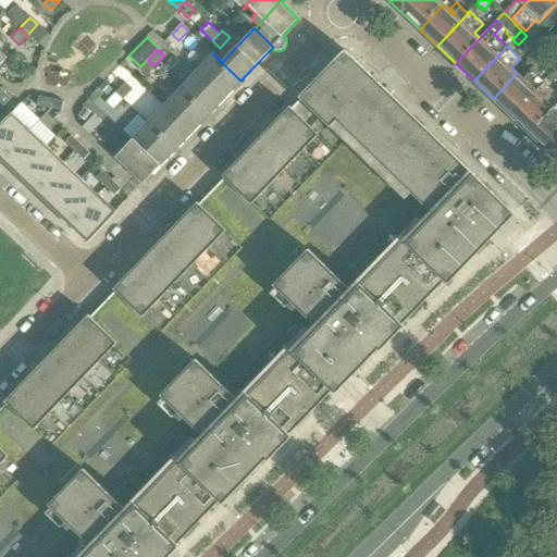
[(0,448),(8,456),(0,463),(0,556),(168,556),(180,545),(177,543),(219,500),(222,504),(265,459),(268,460),(292,435),(289,434),(332,391),(335,394),(379,348),(380,350),(404,325),(401,324),(444,281),(447,284),(514,214),(344,50),(298,97),(300,99),(313,112),(305,122),(318,135),(300,152),(284,170),(268,186),(264,190),(250,205),(224,178),(210,194),(222,206),(211,218),(225,231),(208,248),(192,265),(176,282),(160,299),(141,318),(115,292),(90,318),(116,344),(100,361),(84,378),(67,395),(51,411),(33,430),(7,404),(0,410),(0,432),(2,435),(0,436),(0,448)]
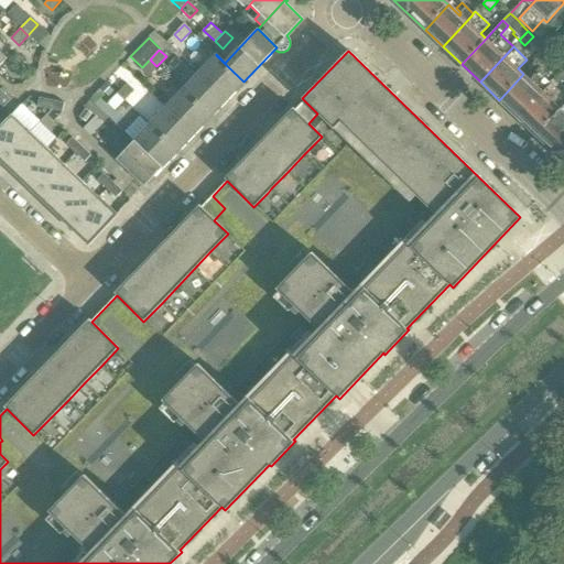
[(216,55),(199,73),(227,99),(243,82),(216,55)]
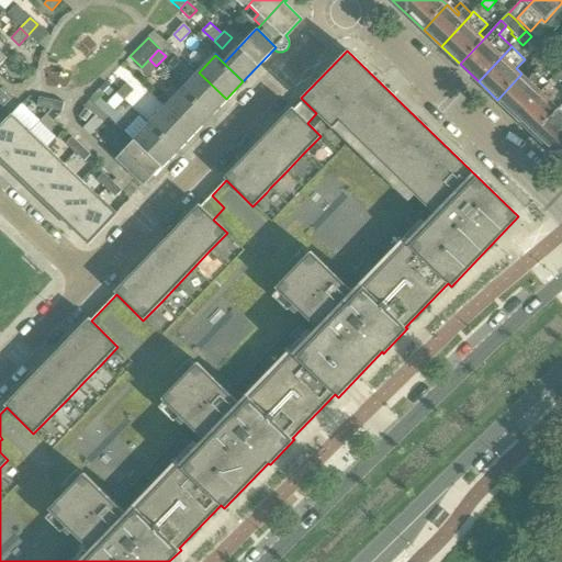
[(156,66),(149,59),(139,69),(147,76),(156,66)]
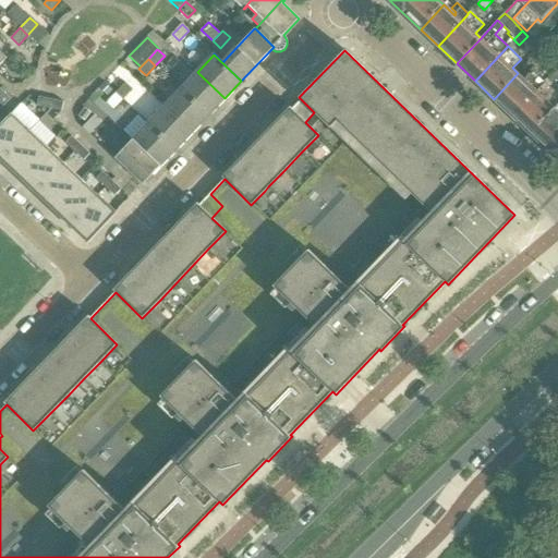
[(557,64),(552,59),(546,64),(553,71),(557,64)]
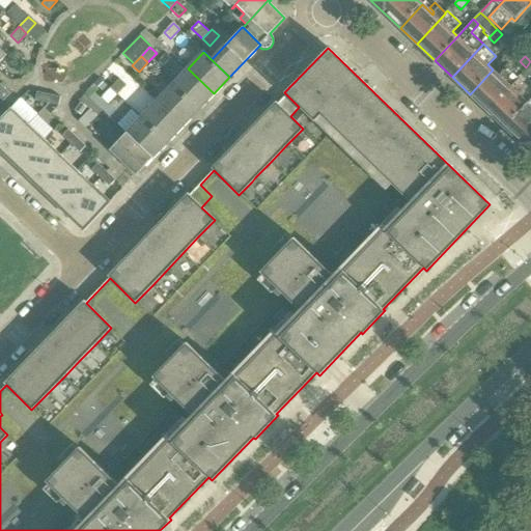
[(470,94),(487,111),(519,78),(505,66),(498,75),(493,70),(470,94)]
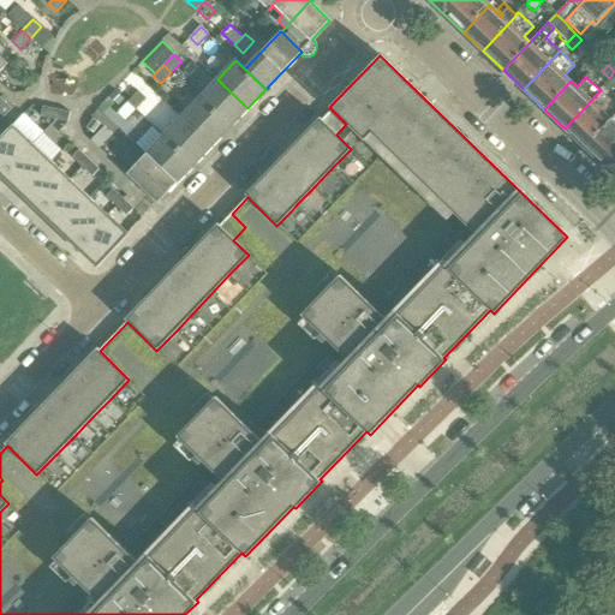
[(218,79),(199,97),(230,127),(248,108),(218,79)]
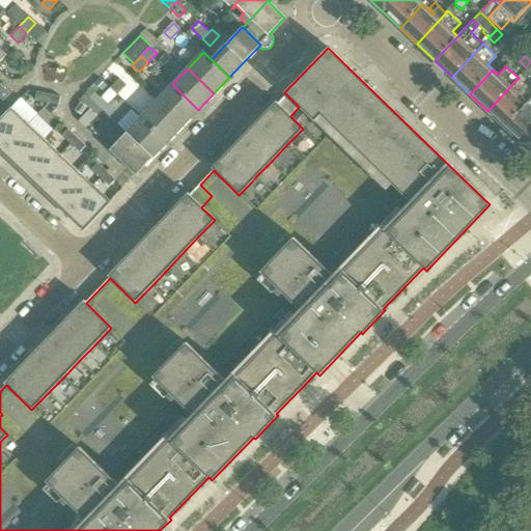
[(487,111),(504,127),(528,103),(522,98),(530,89),(519,78),(487,111)]
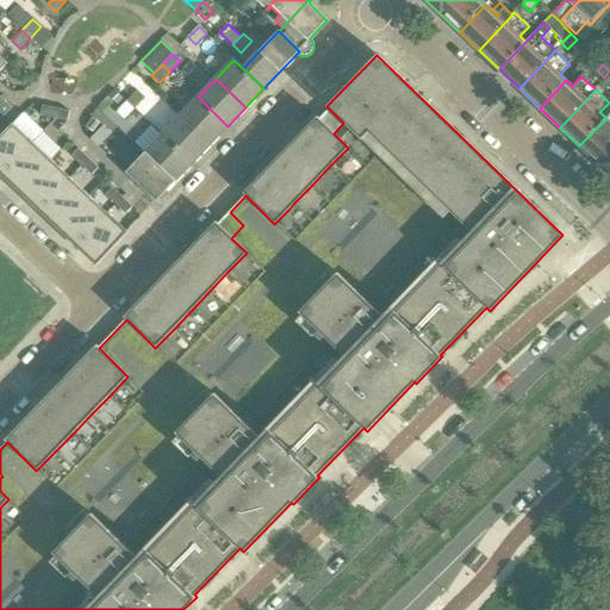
[(136,91),(126,101),(134,109),(144,98),(136,91)]
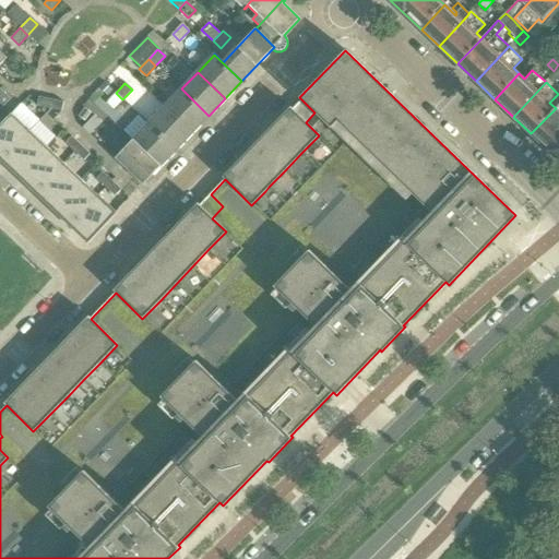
[(0,109),(10,99),(0,88),(0,109)]
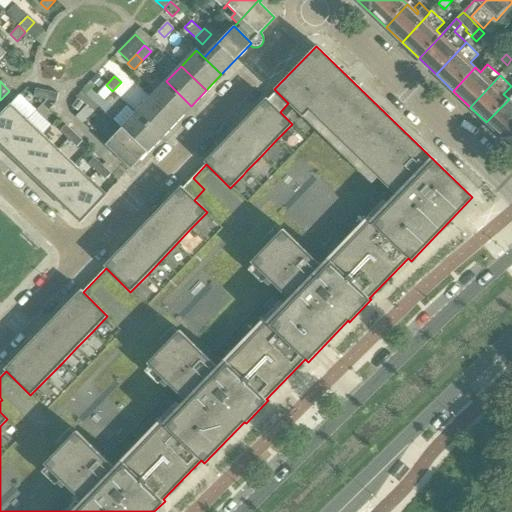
[(166,81),(150,97),(176,122),(191,106),(166,81)]
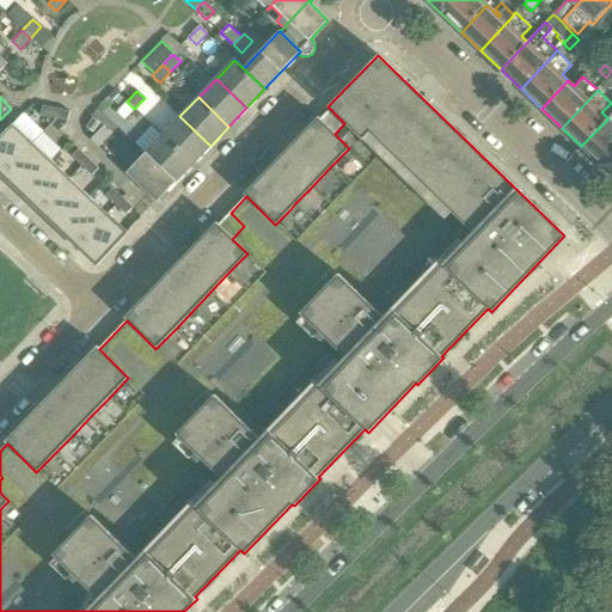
[(43,110),(56,117),(61,109),(48,102),(43,110)]
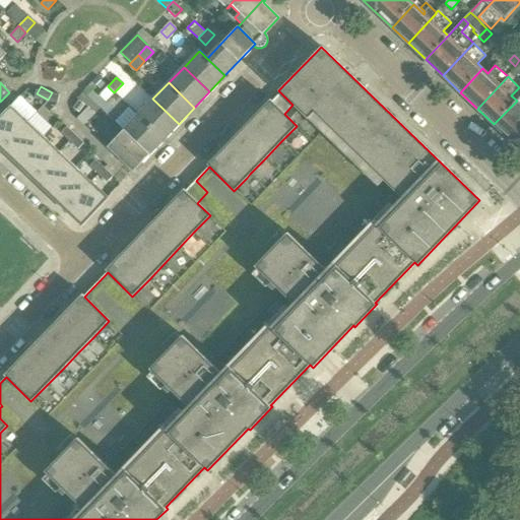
[(114,92),(108,86),(99,95),(106,103),(114,92)]
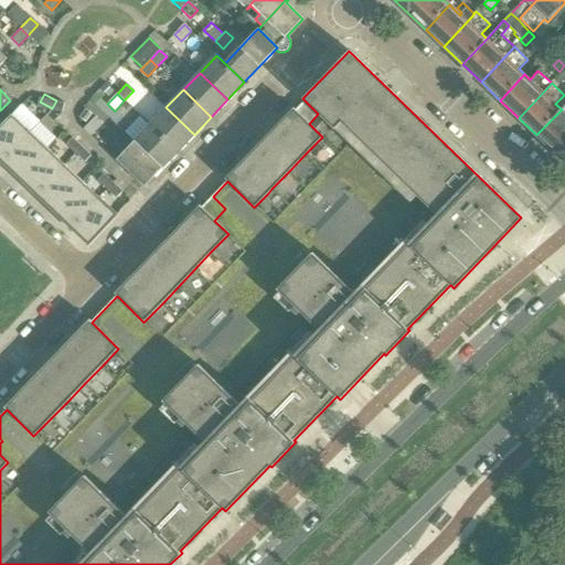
[(56,100),(52,108),(63,115),(67,107),(56,100)]
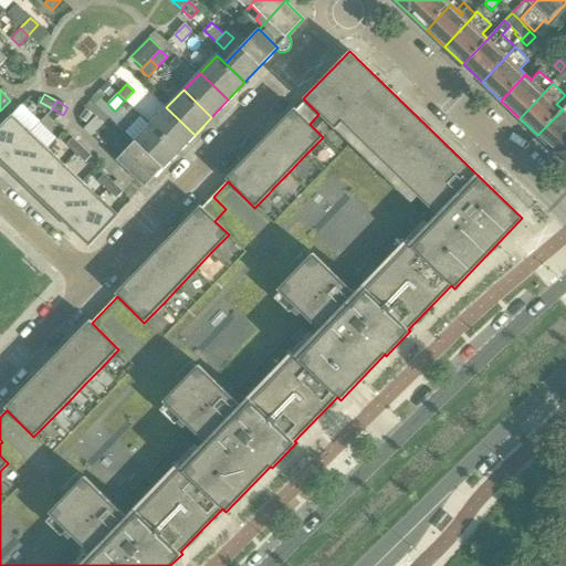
[(296,111),(310,124),(318,114),(305,101),(296,111)]
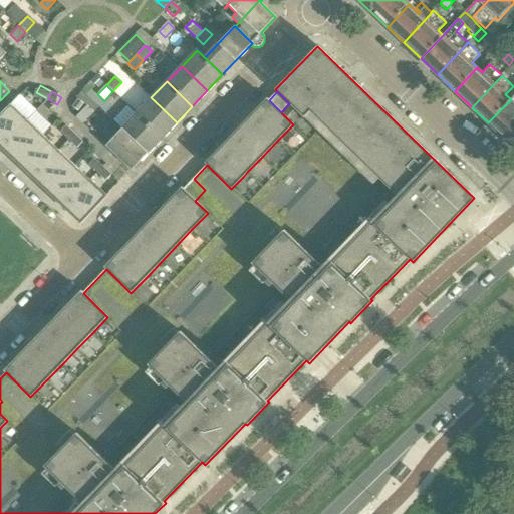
[(151,97),(136,113),(162,139),(177,122),(151,97)]
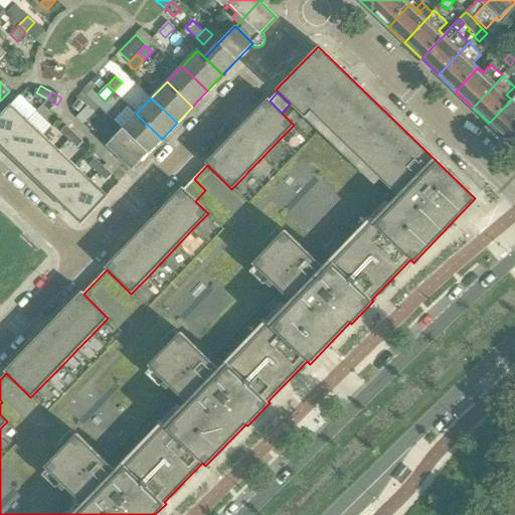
[(268,99),(251,116),(278,141),(294,125),(282,113),(270,101),(268,99)]
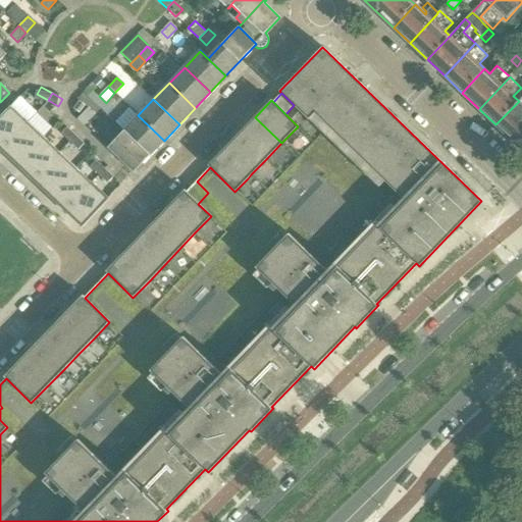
[(521,104),(519,101),(496,124),(521,149),(521,104)]
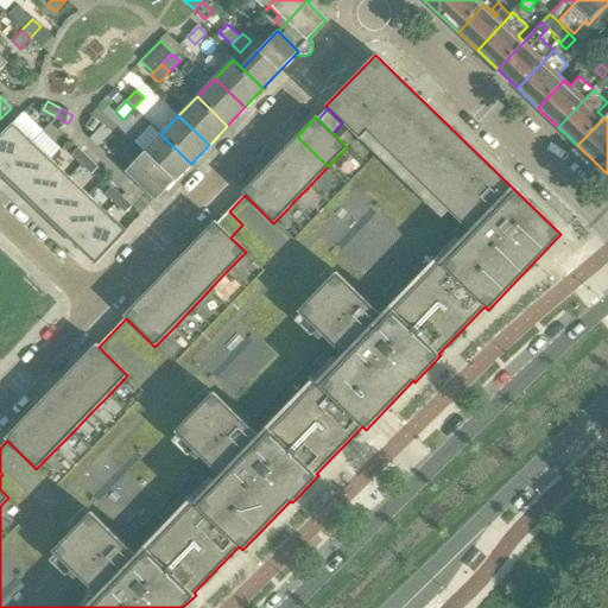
[(0,135),(0,173),(0,175),(31,144),(11,125),(0,135)]
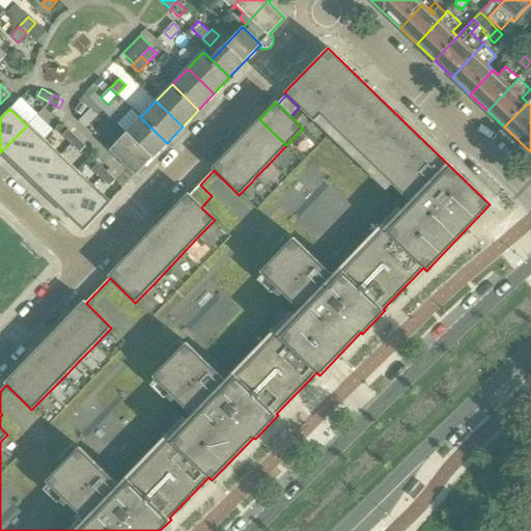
[(78,121),(85,129),(96,116),(89,110),(78,121)]
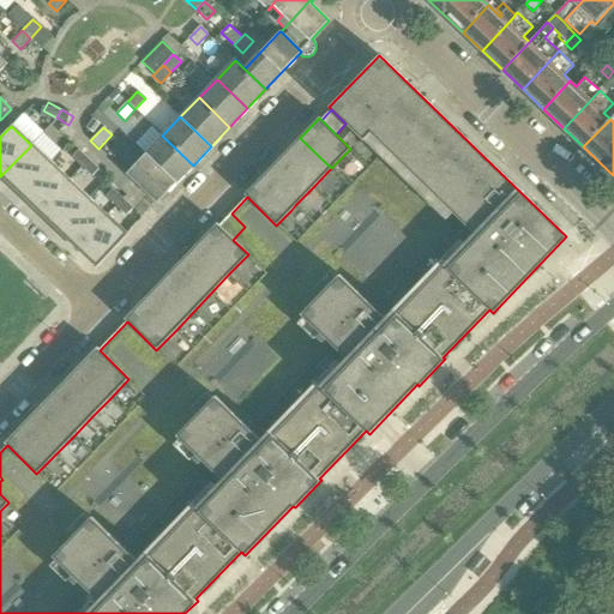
[(162,136),(144,155),(175,184),(193,166),(162,136)]
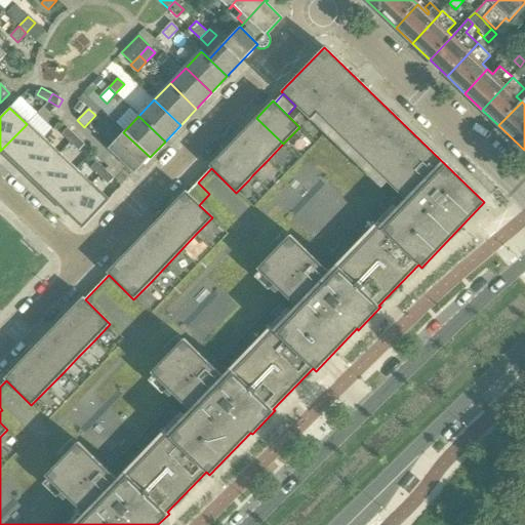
[(256,118),(241,133),(268,160),(283,144),(256,118)]
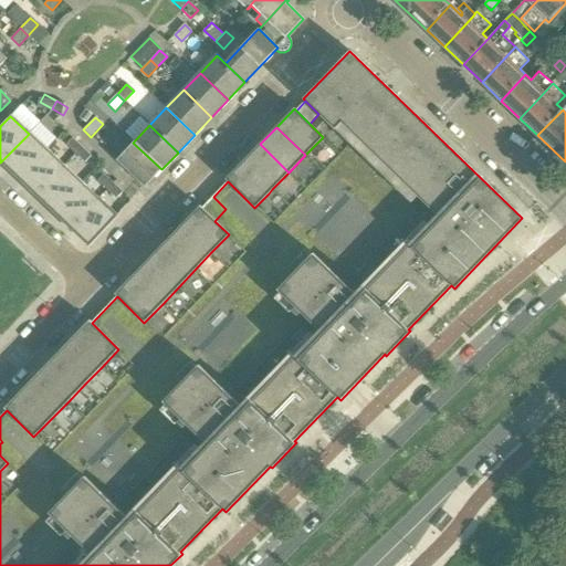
[(0,163),(18,179),(46,149),(29,134),(0,163)]
